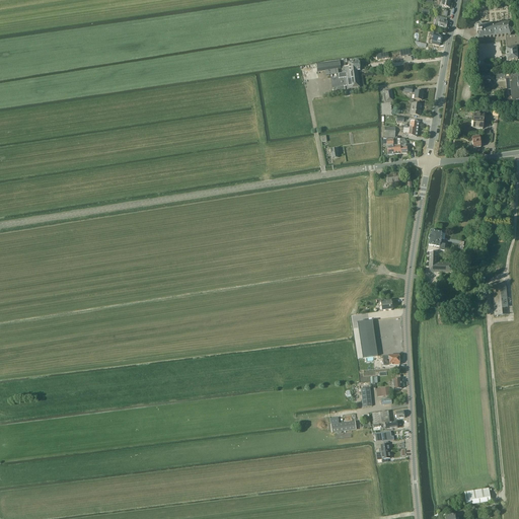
[(442,6),(442,7),(449,8),(450,3),(440,1),(436,0),(434,7),(439,8),(439,6),(442,6)]
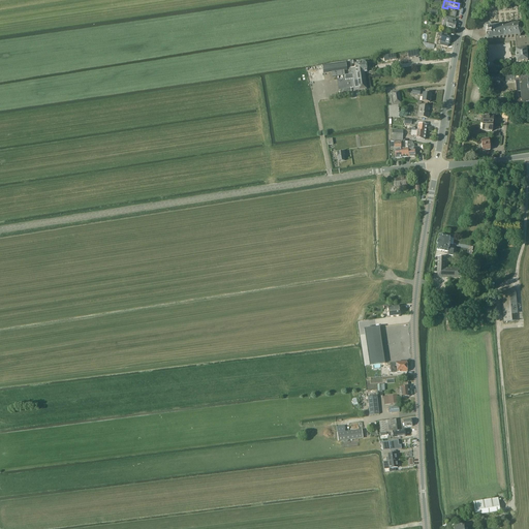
[(455,29),(456,23),(457,19),(445,17),(443,28),(446,29),(446,28),(455,29)]
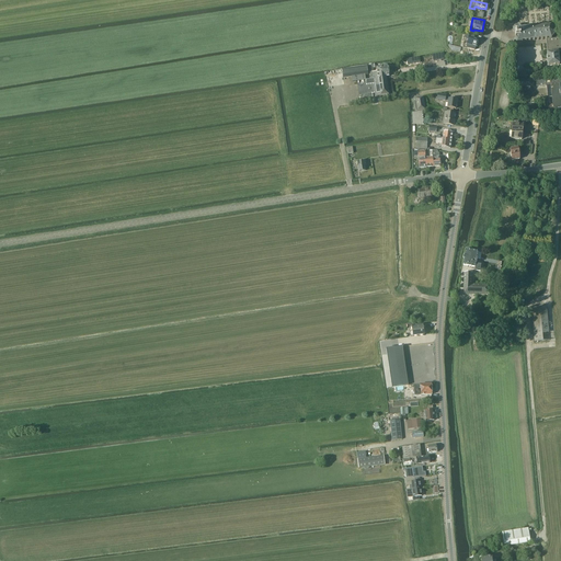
[(523,44),(522,41),(547,38),(551,38),(556,34),(554,29),(550,25),(522,27),(521,25),(515,25),(513,27),(513,31),(515,33),(516,37),(514,38),(514,42),(516,44),(523,44)]
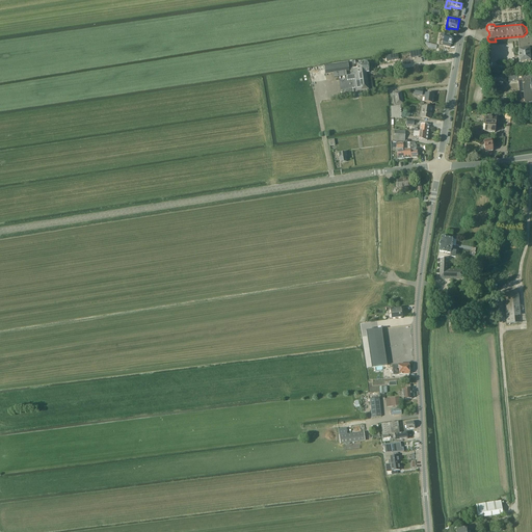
[(442,33),(439,45),(443,46),(450,48),(450,46),(451,44),(452,44),(453,36),(448,35),(448,34),(445,34),(442,33)]
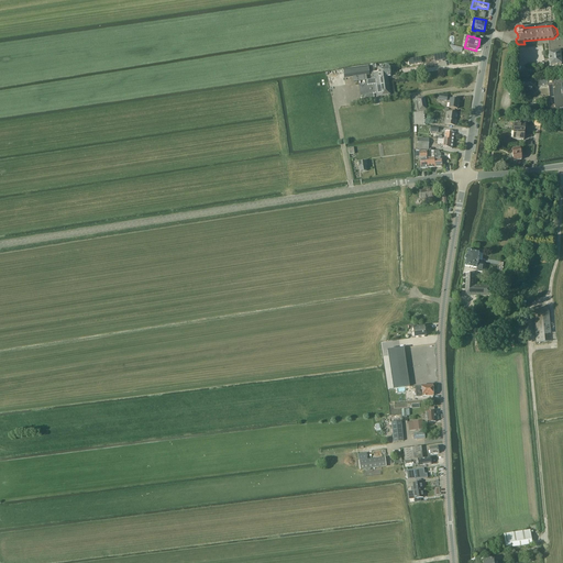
[(551,53),(548,53),(550,66),(562,65),(562,52),(562,39),(559,39),(553,40),(553,39),(549,39),(551,53)]
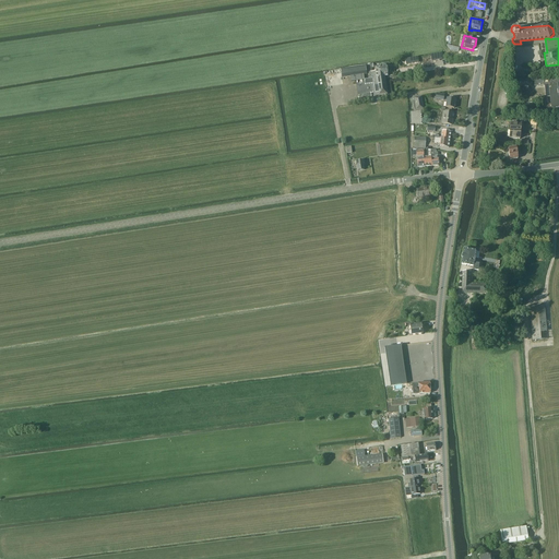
[(366,64),(342,68),(343,76),(351,75),(355,75),(367,73),(366,64)]
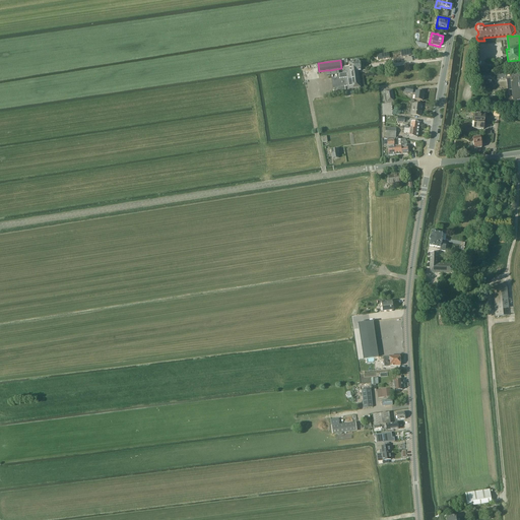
[(342,60),(343,73),(358,71),(361,71),(359,61),(348,62),(349,67),(346,67),(345,63),(347,63),(346,60),(342,60)]
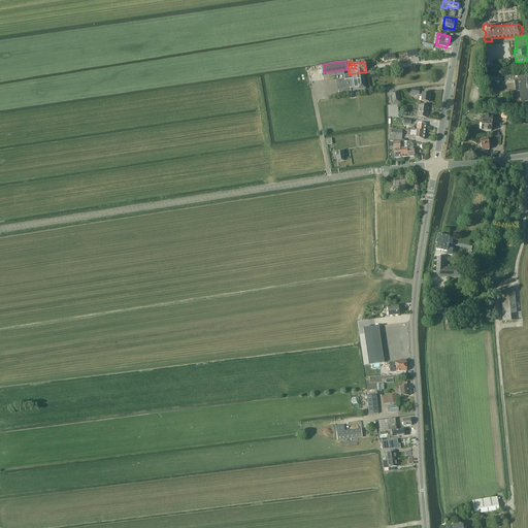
[(345,79),(352,78),(354,91),(366,89),(364,76),(363,72),(349,74),(345,75),(344,75),(344,78),(345,79)]
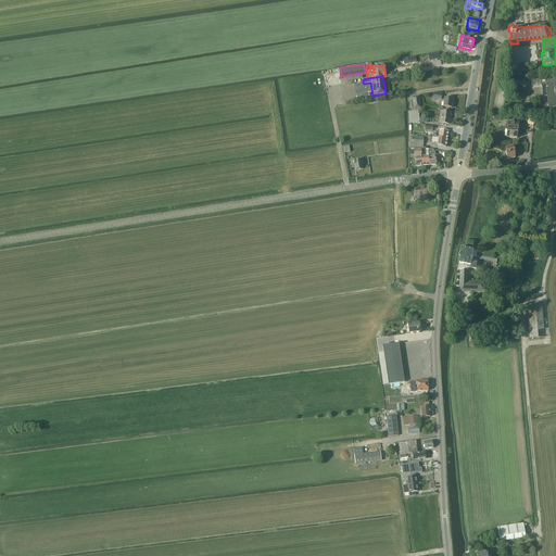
[(555,97),(555,84),(555,83),(555,76),(531,79),(531,86),(542,85),(543,97),(547,97),(548,103),(544,104),(544,109),(548,109),(555,108),(555,97)]
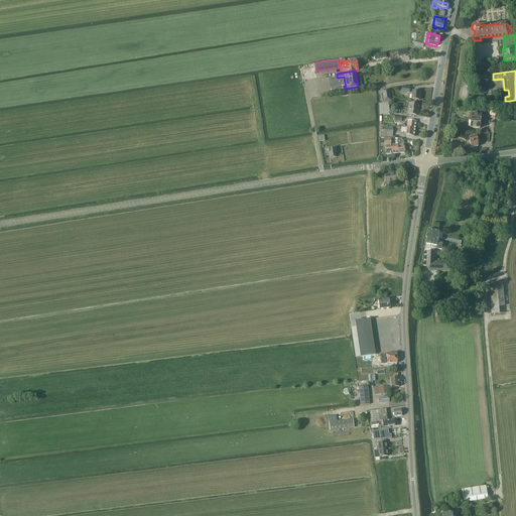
[(383,102),(391,100),(389,90),(381,91),(383,102)]
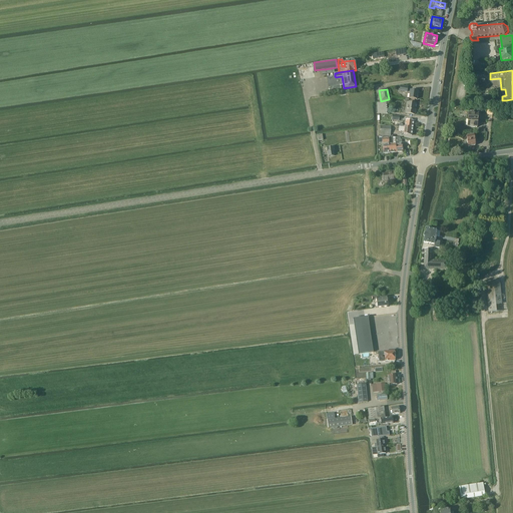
[(418,91),(411,90),(409,98),(417,99),(418,91)]
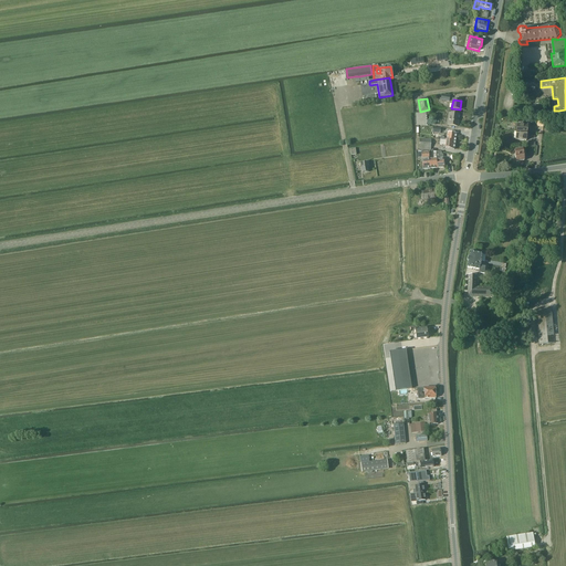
[(419,125),(427,126),(426,112),(416,114),(417,124),(419,125)]
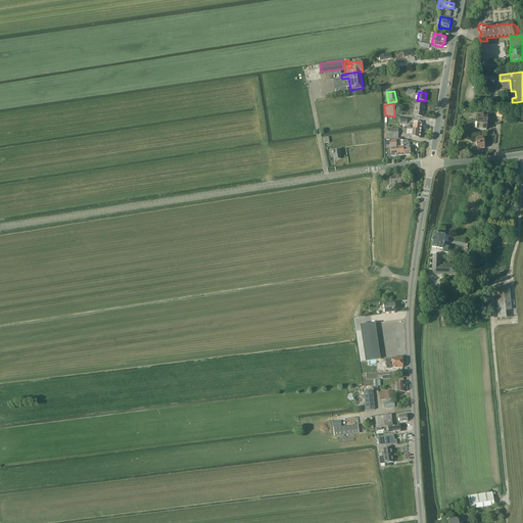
[(414,115),(423,116),(424,109),(423,109),(424,106),(416,105),(414,115)]
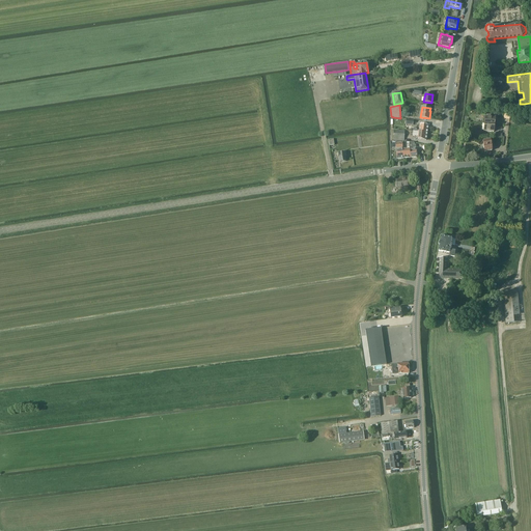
[(414,129),(414,131),(427,133),(428,126),(420,124),(419,131),(417,131),(417,129),(414,129)]
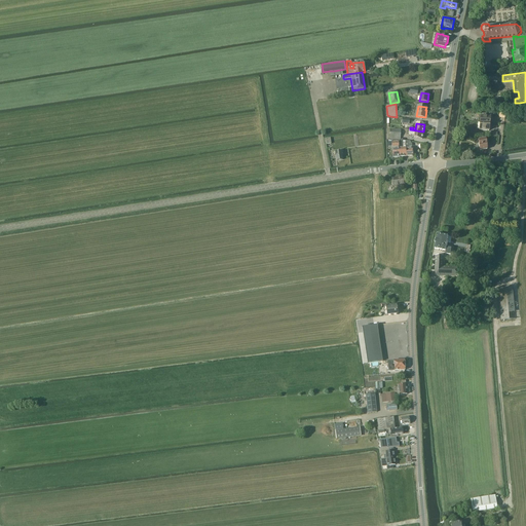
[(390,129),(390,139),(401,139),(401,133),(401,130),(390,129)]
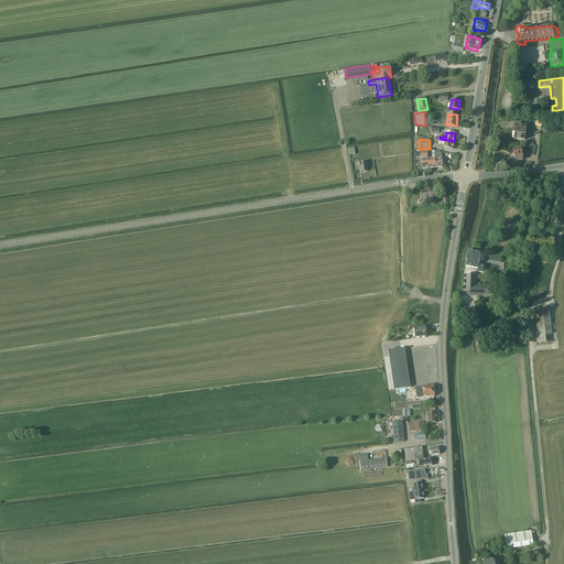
[(440,139),(438,144),(444,144),(444,148),(453,149),(454,141),(440,139)]
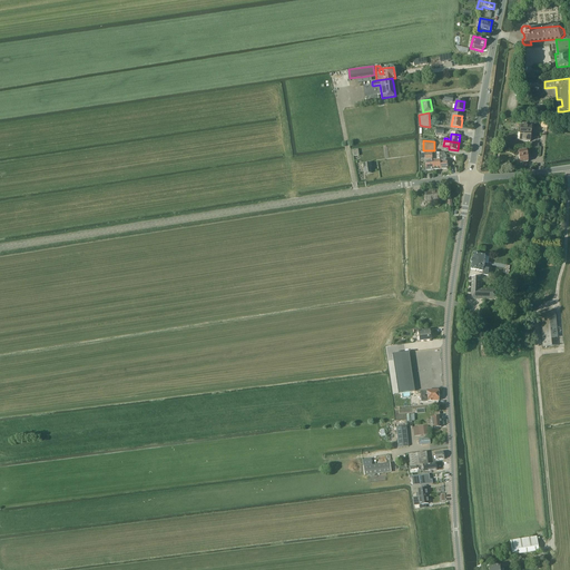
[(520,163),(528,161),(527,149),(519,150),(520,163)]
